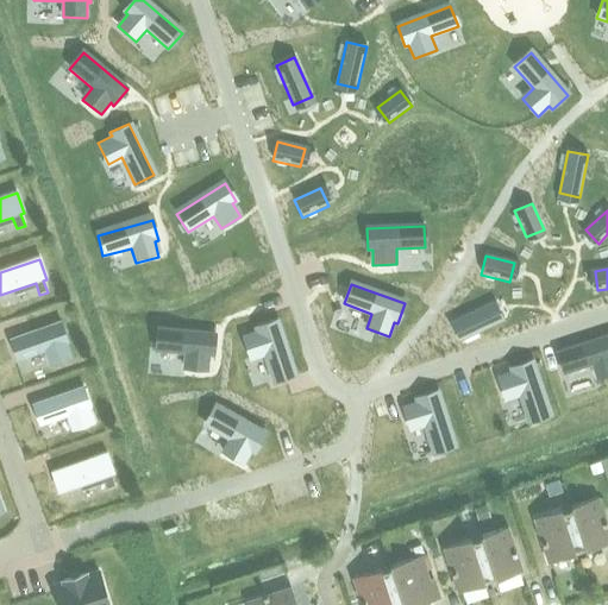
[(488,307),(450,325),(458,344),(497,325),(488,307)]
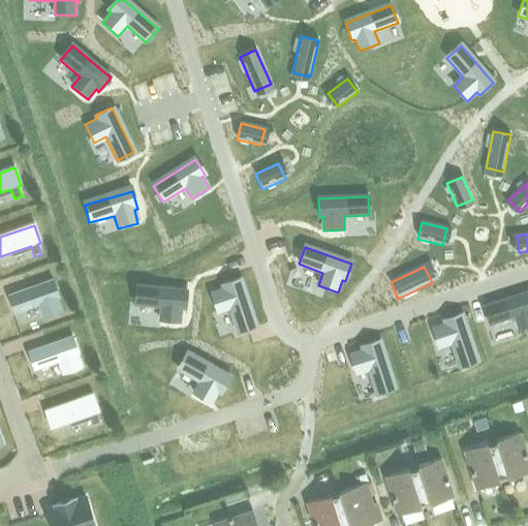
[(224,289),(212,294),(218,313),(230,309),(239,334),(256,328),(241,280),(223,286),(224,289)]
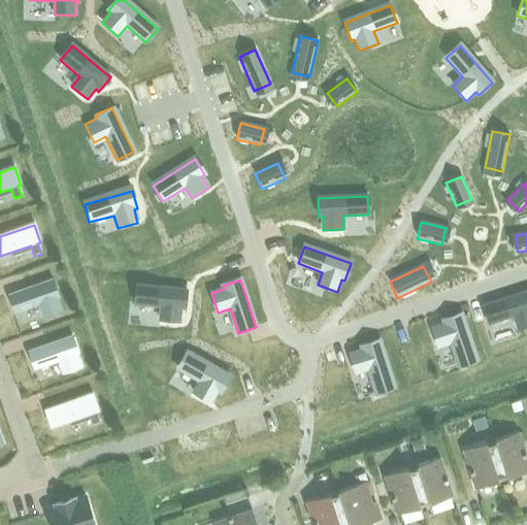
[(62,312),(58,299),(59,298),(53,281),(8,297),(14,314),(38,305),(43,319),(62,312)]
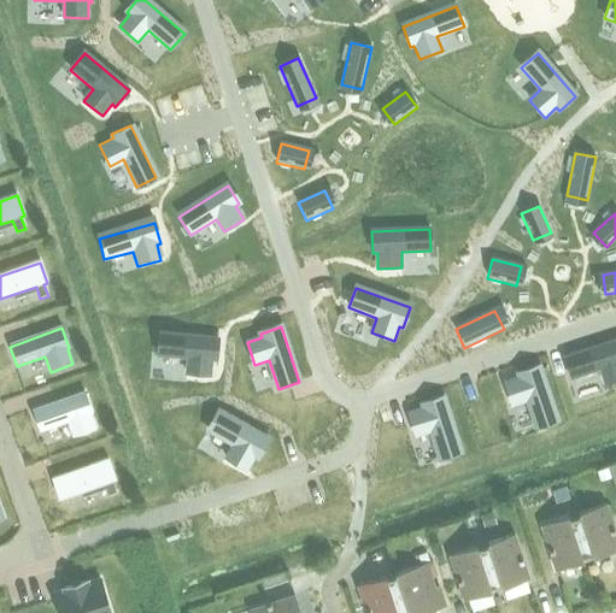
[(160,335),(158,357),(188,359),(187,375),(211,376),(212,361),(216,361),(218,340),(160,335)]
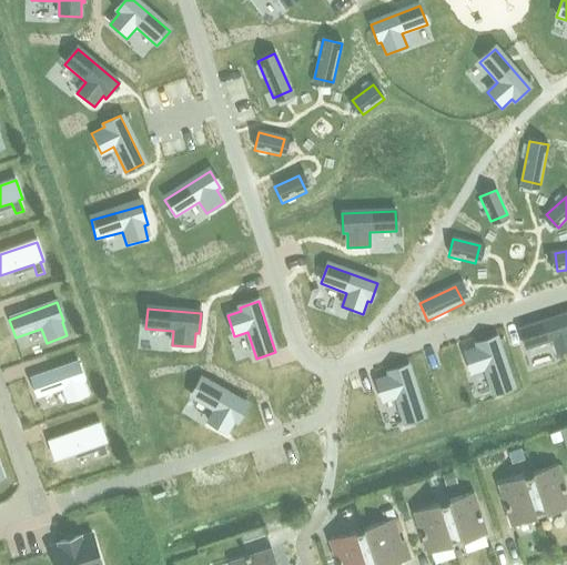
[(566,314),(519,331),(526,350),(552,342),(556,355),(566,351),(566,314)]
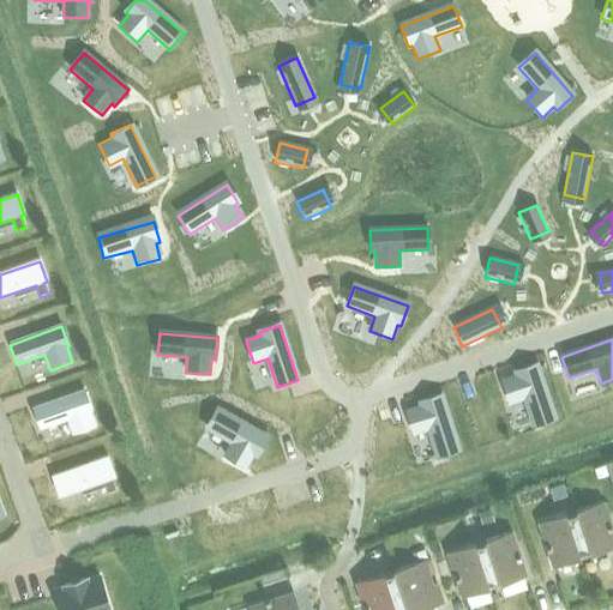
[(517,376),(503,381),(510,404),(524,399),(534,427),(554,421),(536,366),(516,373),(517,376)]
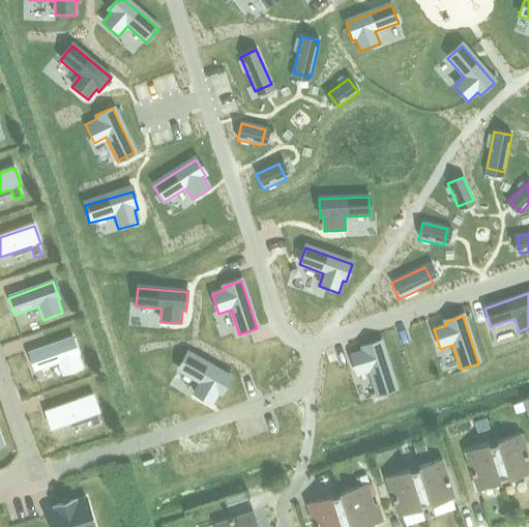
[(82,370),(78,356),(79,356),(72,339),(28,354),(34,372),(58,363),(63,377),(82,370)]
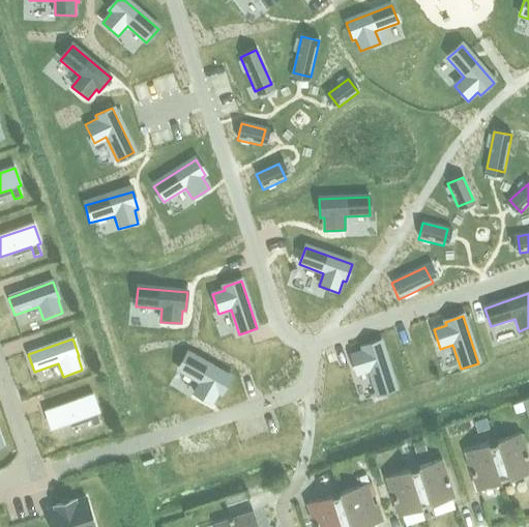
[(363,352),(351,356),(357,376),(371,372),(378,397),(395,390),(380,343),(362,349),(363,352)]
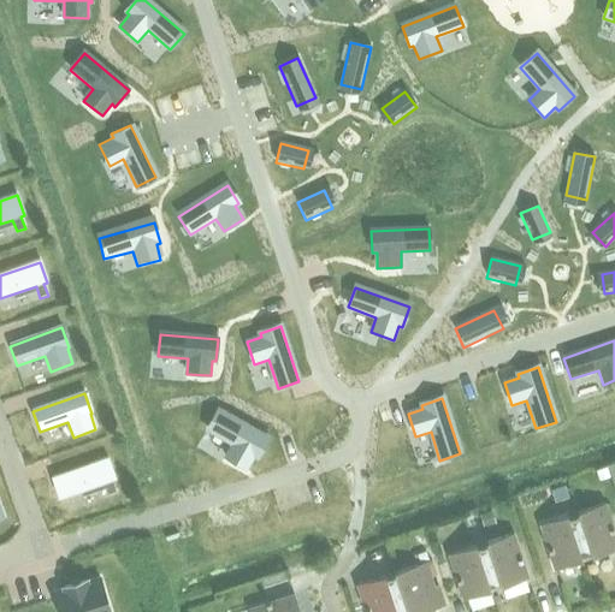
[(218,413),(207,431),(234,445),(225,458),(247,470),(254,457),(258,459),(268,440),(218,413)]
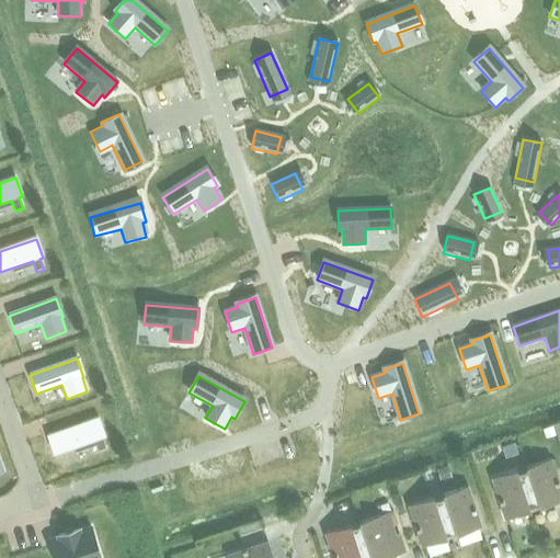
[(106,450),(102,439),(105,437),(99,419),(47,437),(54,456),(94,442),(99,452),(106,450)]
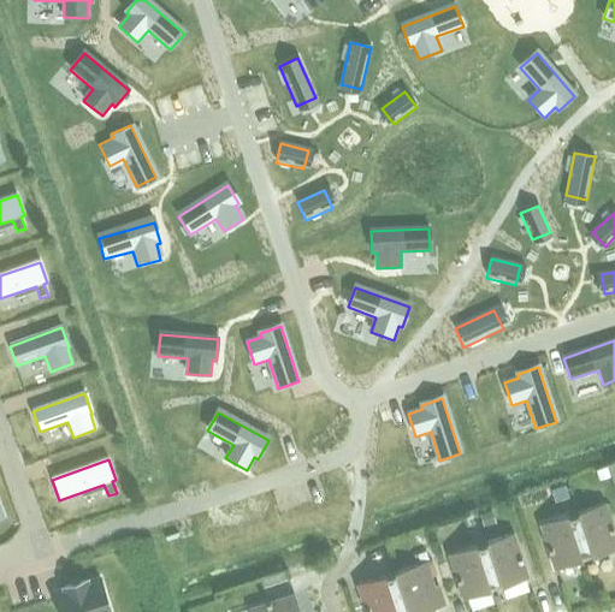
[(608,469),(596,473),(599,483),(610,480),(608,469)]
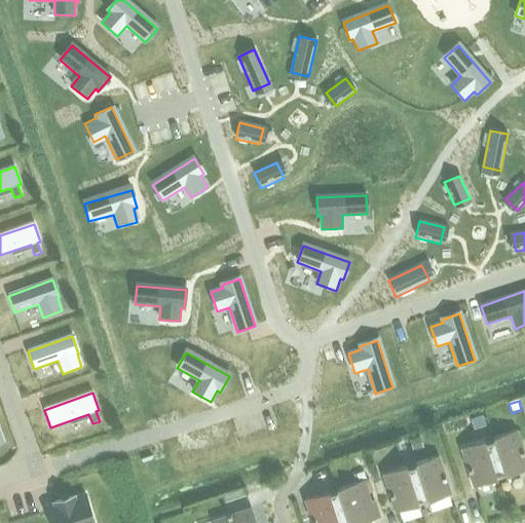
[(482,418),(471,421),(474,432),(486,427),(482,418)]
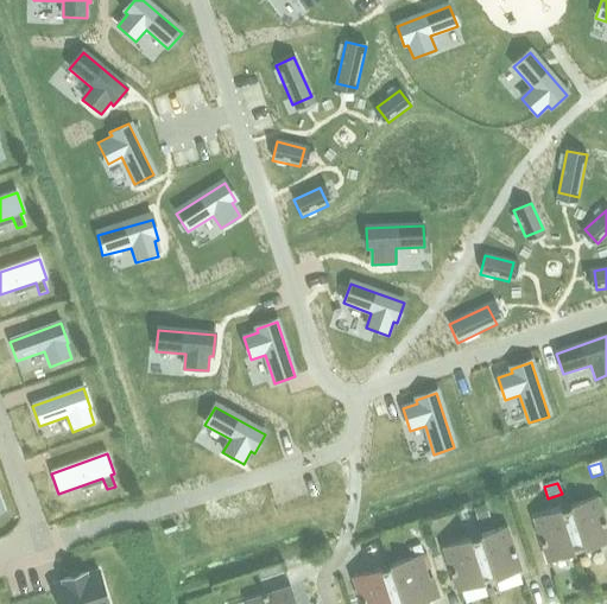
[(606,529),(596,498),(570,507),(577,529),(567,533),(574,555),(606,544),(606,529)]
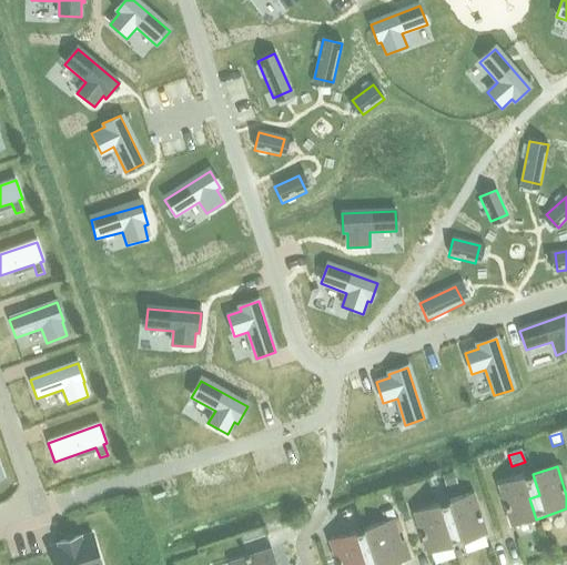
[(453,474),(443,477),(446,488),(456,485),(453,474)]
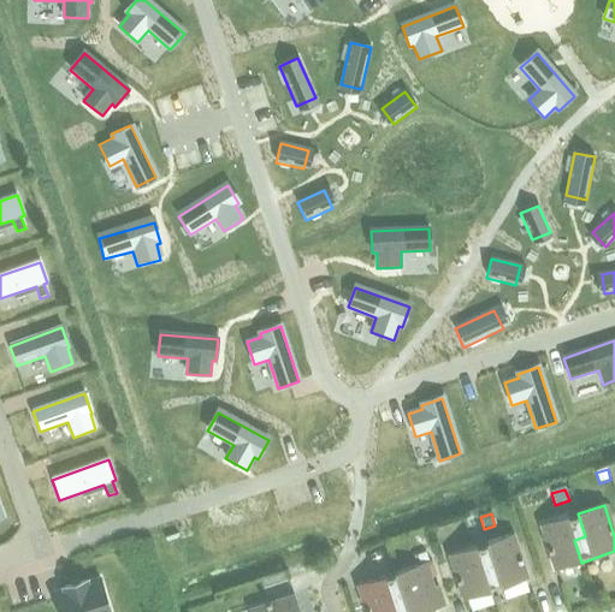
[(585,536),(578,514),(539,527),(555,571),(581,563),(574,540),(585,536)]
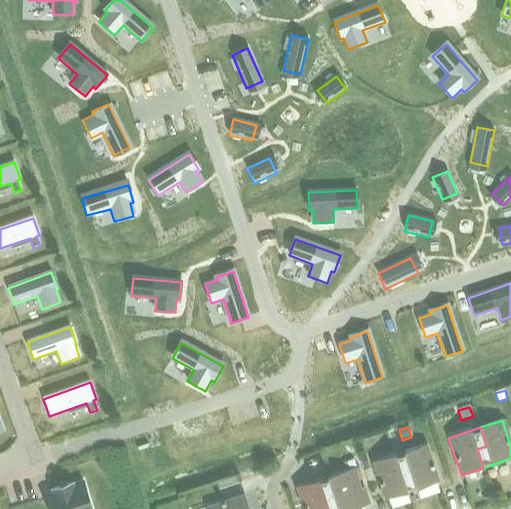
[(426,445),(404,452),(410,471),(401,474),(407,493),(439,483),(426,445)]
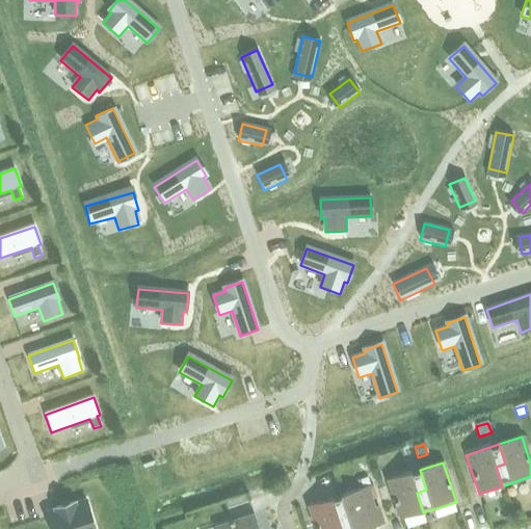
[(426,490),(420,470),(387,481),(400,520),(423,512),(417,493),(426,490)]
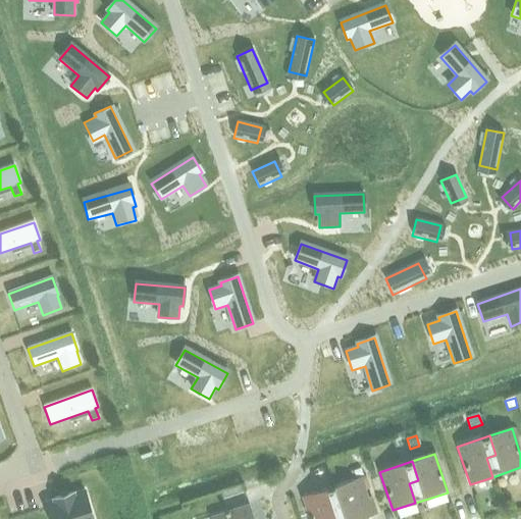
[(373,466),(366,468),(369,479),(376,476),(373,466)]
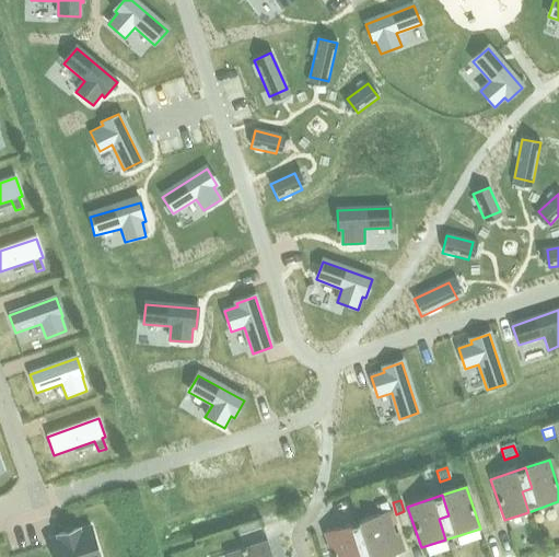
[(365,543),(356,546),(359,556),(395,556),(403,554),(389,512),(359,522),(365,543)]
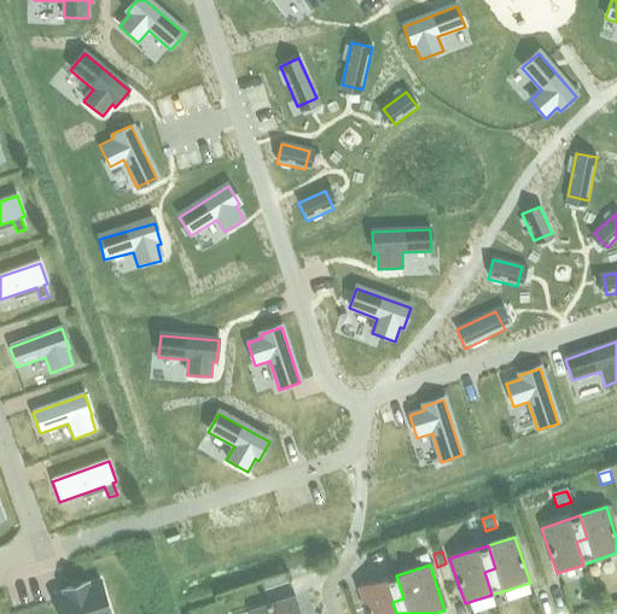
[(403,598),(396,576),(358,589),(366,613),(396,613),(393,602),(403,598)]
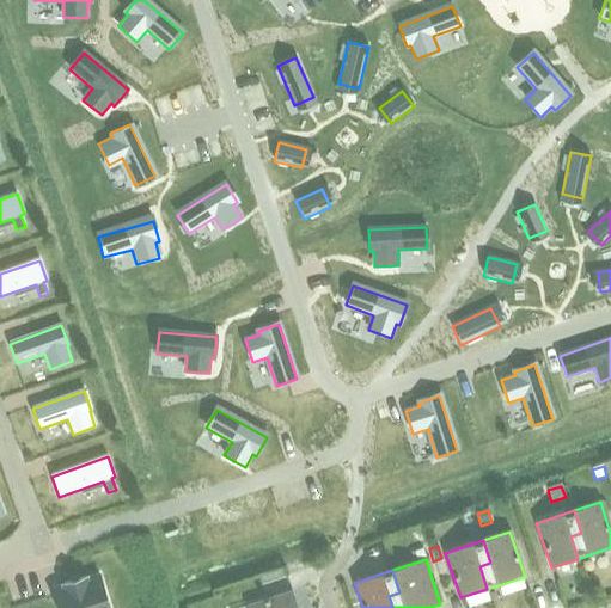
[(108,607),(99,577),(86,581),(85,579),(63,585),(65,588),(55,590),(60,607),(108,607)]
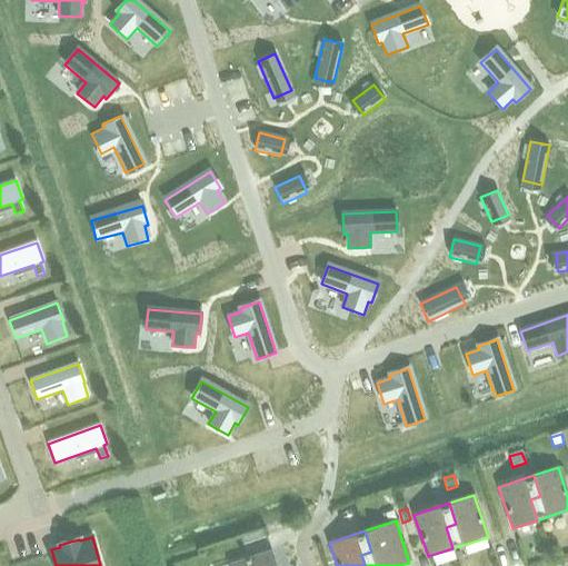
[(276,565),(271,552),(230,565),(276,565)]
